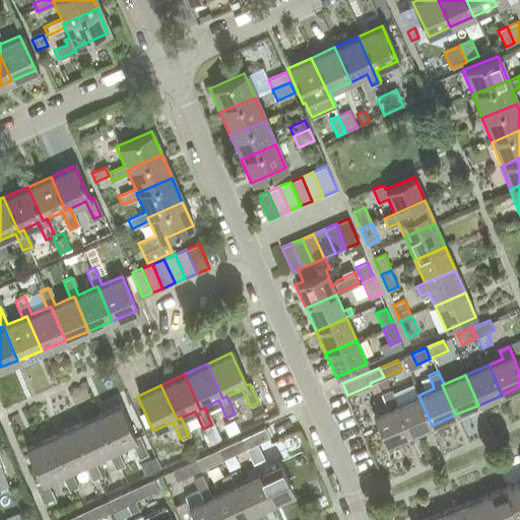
[(409,435),(396,404),(389,389),(380,393),(386,408),(372,414),(385,445),(409,435)]
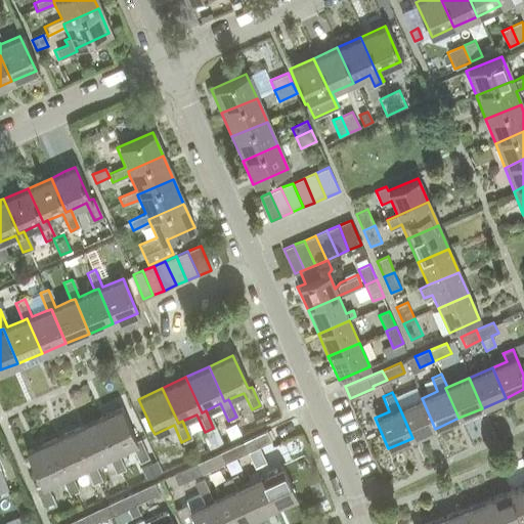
[(435,429),(422,398),(399,407),(412,438),(435,429)]
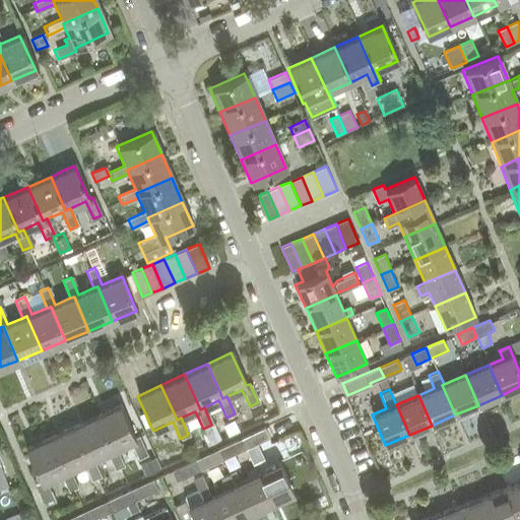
[(118,404),(94,415),(111,450),(115,448),(130,441),(138,458),(145,455),(137,436),(134,437),(118,404)]
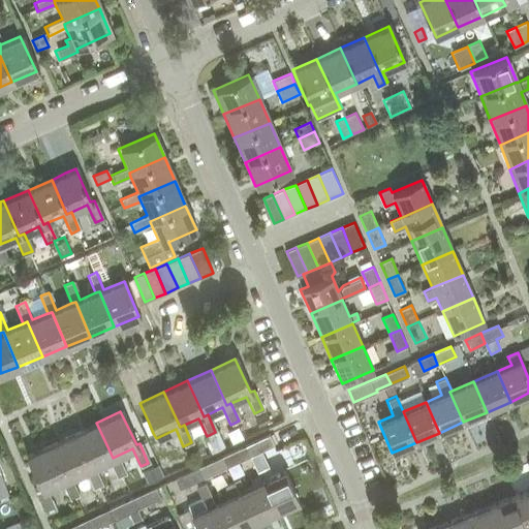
[(267,412),(255,418),(259,427),(271,422),(267,412)]
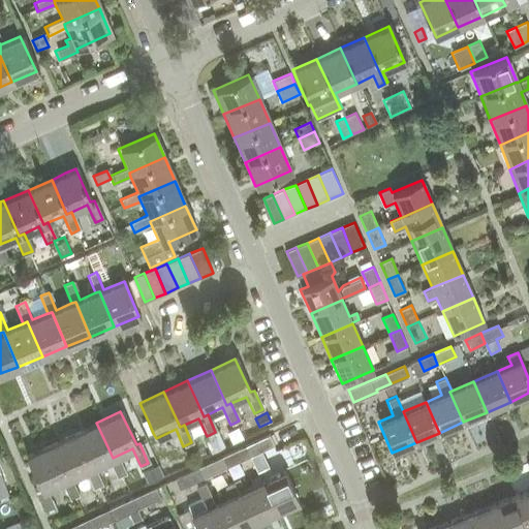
[(148,421),(143,423),(148,435),(153,433),(148,421)]
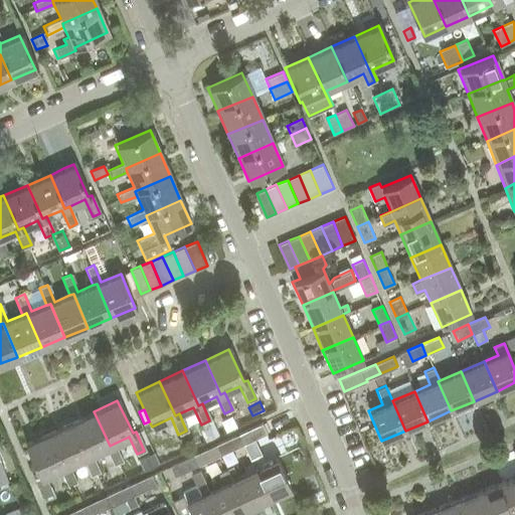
[(122,461),(114,444),(110,446),(94,411),(70,421),(87,457),(91,455),(105,448),(113,465),(122,461)]
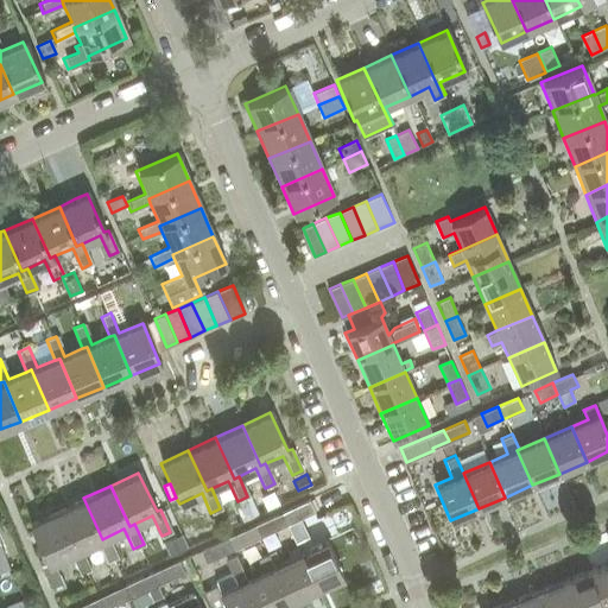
[(116,557),(107,537),(102,539),(83,498),(56,511),(75,552),(80,550),(97,542),(107,562),(116,557)]
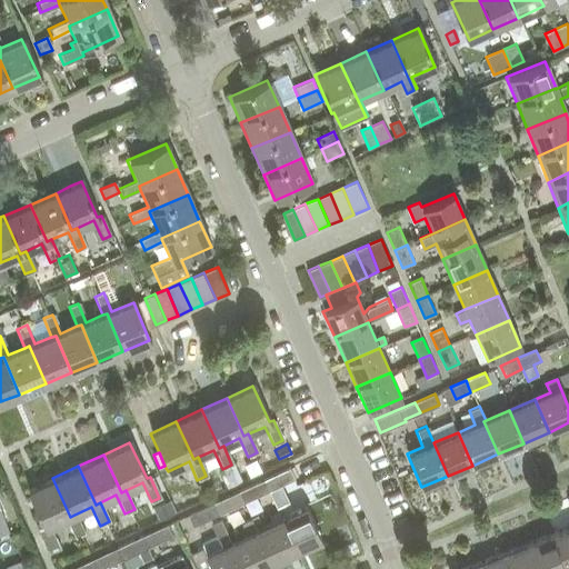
[(290,468),(262,481),(268,491),(296,479),(290,468)]
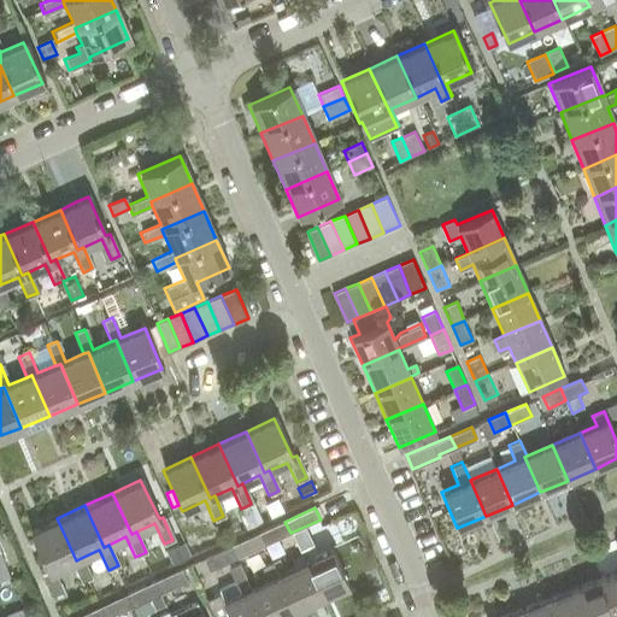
[(76,560),(57,518),(29,532),(48,573),(71,562),(81,583),(90,579),(81,558),(76,560)]
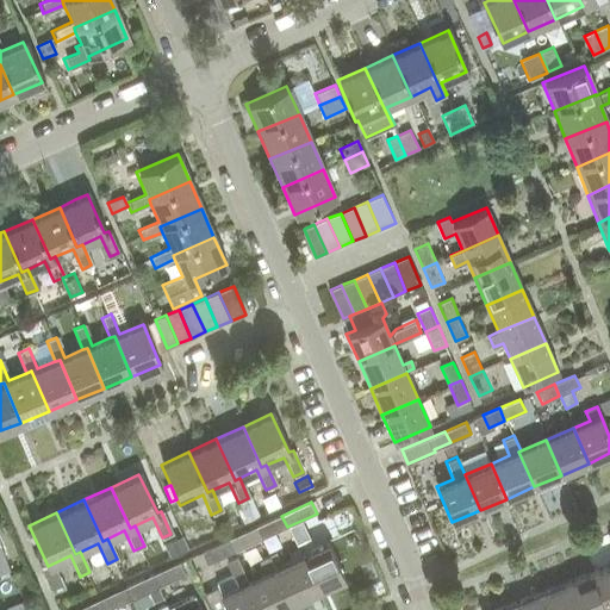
[(255,528),(260,540),(287,527),(281,516),(255,528)]
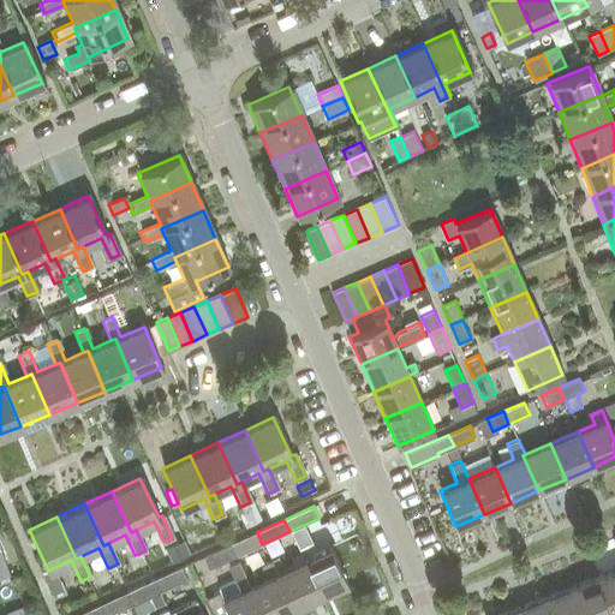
[(230,544),(236,556),(262,544),(257,532),(230,544)]
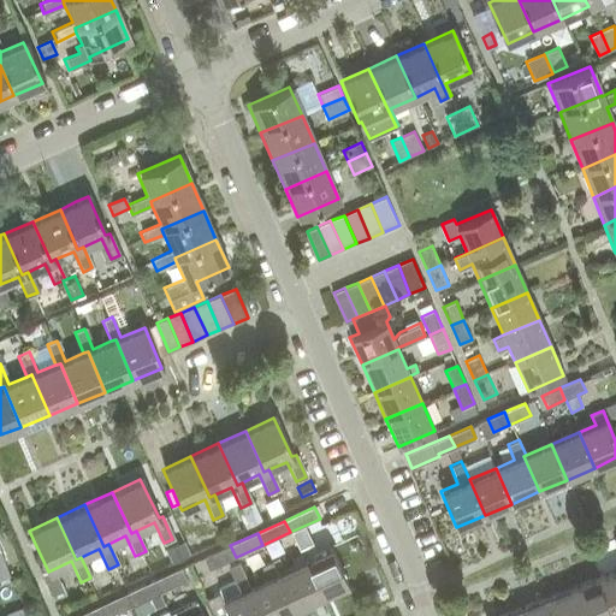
[(348,585),(332,550),(327,539),(318,544),(323,554),(304,562),(320,598),(348,585)]
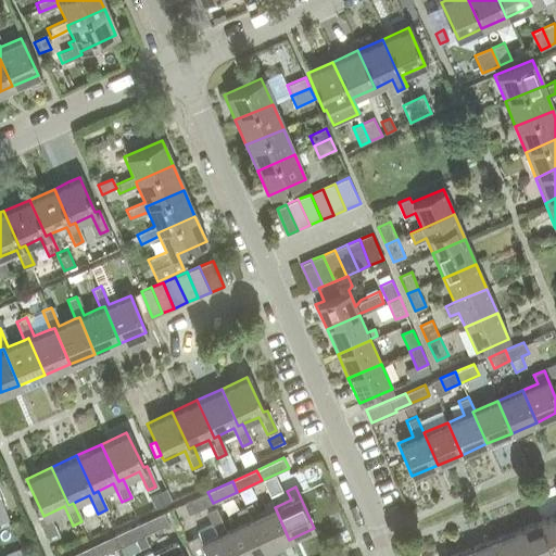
[(164,488),(149,494),(154,507),(169,500),(164,488)]
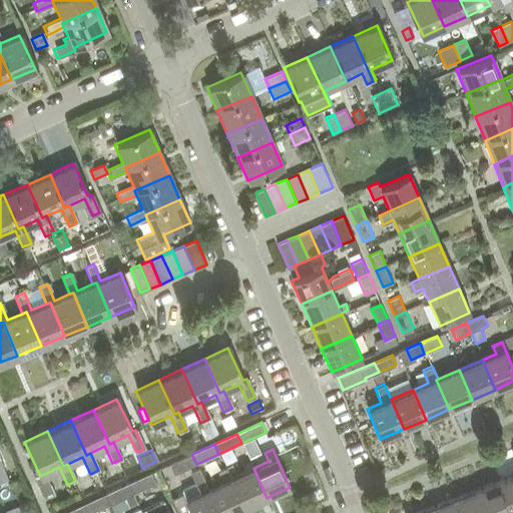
[(0,453),(0,482),(9,479),(0,453)]
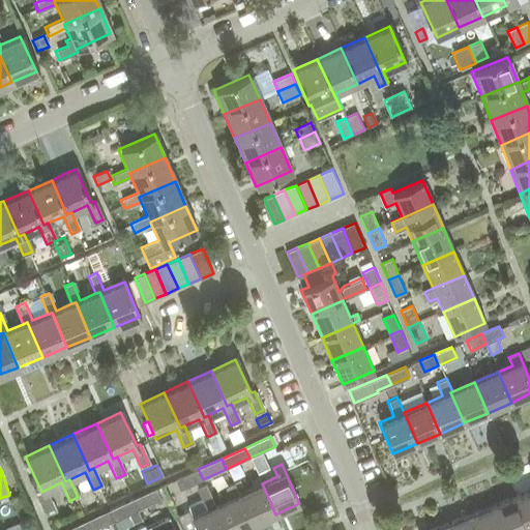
[(203,479),(198,469),(176,479),(180,490),(203,479)]
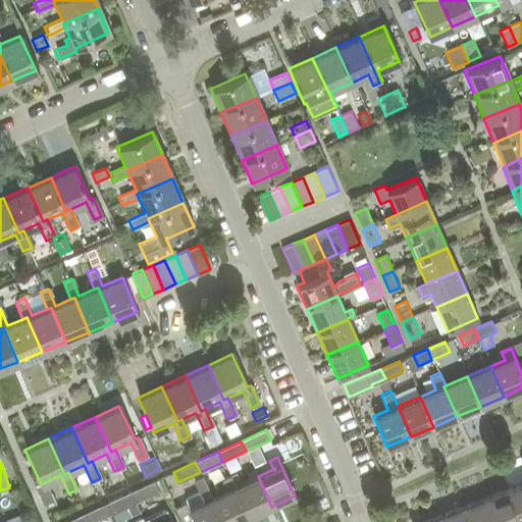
[(222,521),(238,521),(249,517),(229,476),(222,480),(227,490),(213,498),(209,488),(208,489),(222,521)]
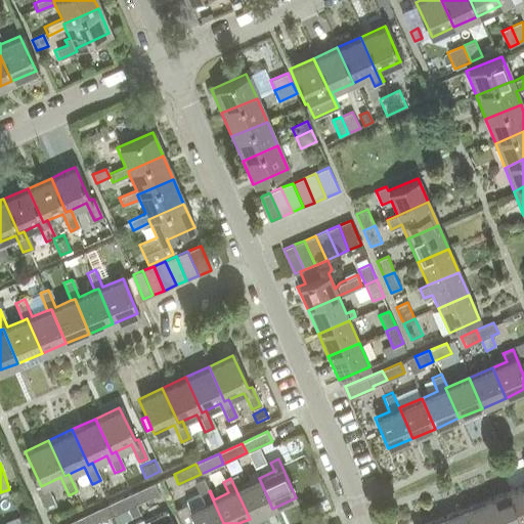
[(272,509),(259,478),(236,488),(232,478),(230,478),(250,519),(272,509)]
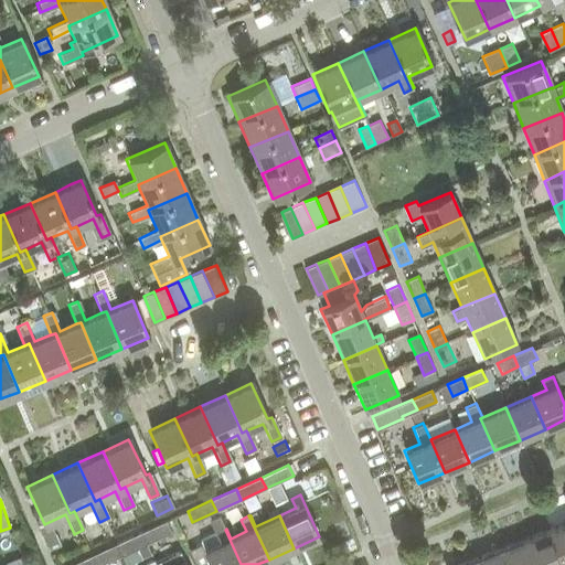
[(139,533),(149,554),(151,554),(147,544),(172,532),(167,520),(139,533)]
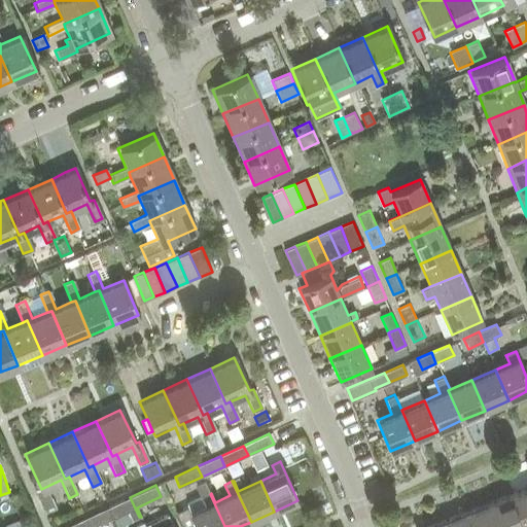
[(524,526),(525,525),(525,526),(526,526),(526,488),(512,494),(524,526)]
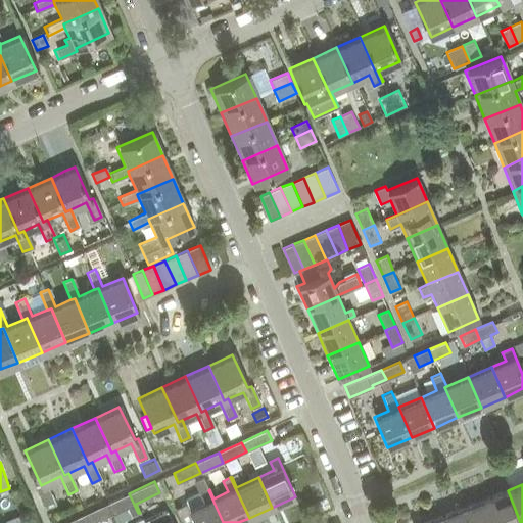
[(204,503),(188,510),(185,504),(176,508),(182,522),(191,522),(194,522),(223,522),(208,490),(201,493),(204,503)]
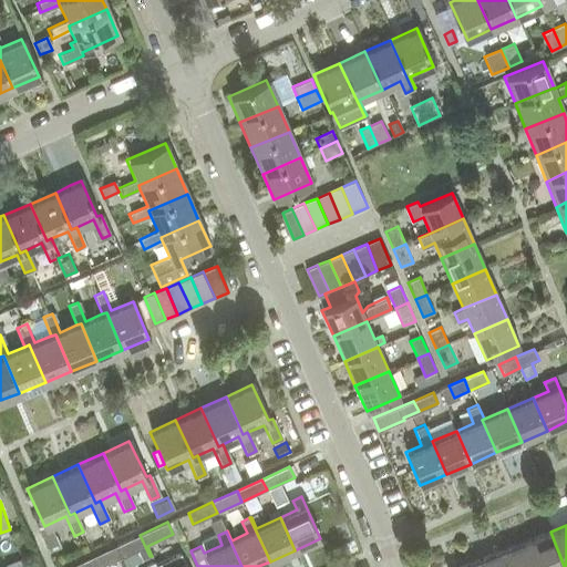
[(534,566),(559,566),(564,566),(550,532),(525,542),(534,566)]
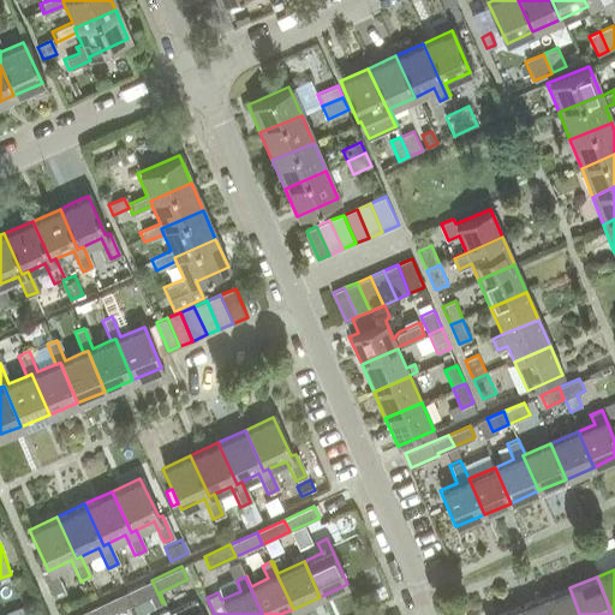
[(162,603),(151,580),(126,592),(131,605),(133,604),(138,614),(162,603)]
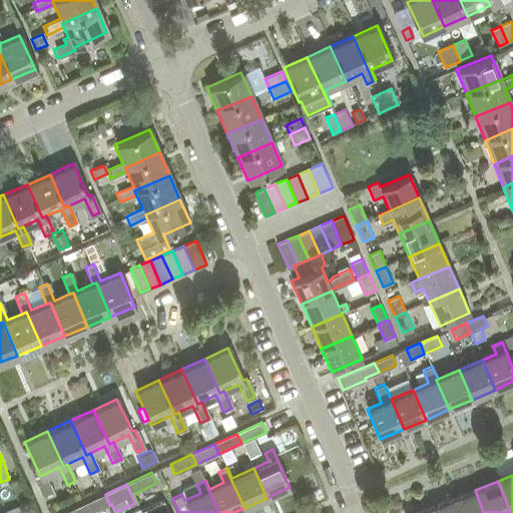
[(483,512),(475,490),(452,499),(457,512),(483,512)]
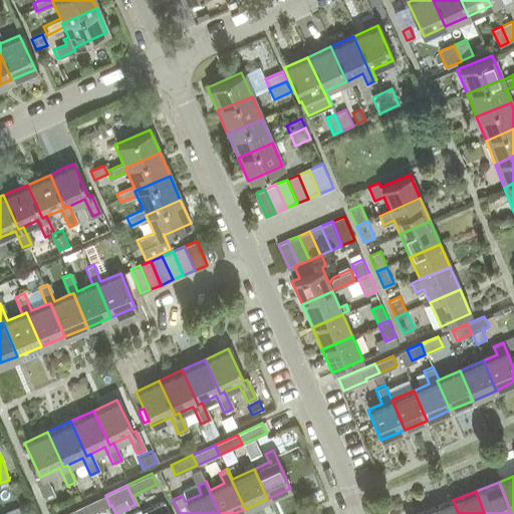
[(82,506),(85,513),(91,513),(109,506),(105,495),(82,506)]
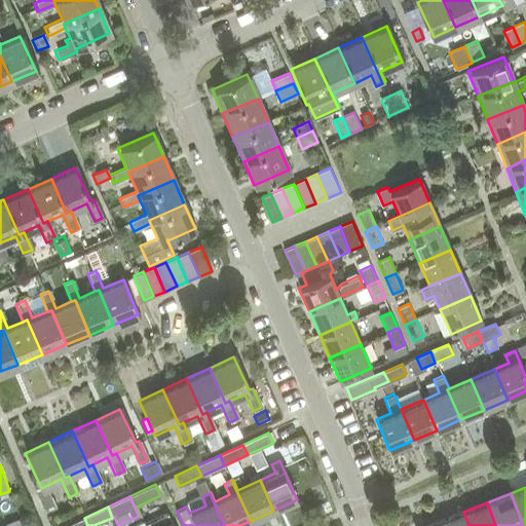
[(468,525),(463,512),(440,522),(441,525),(468,525)]
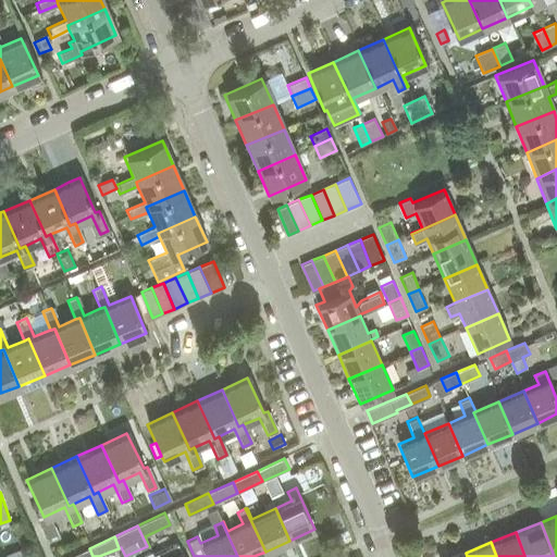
[(151,556),(182,556),(181,552),(180,553),(176,545),(152,556),(151,556)]
